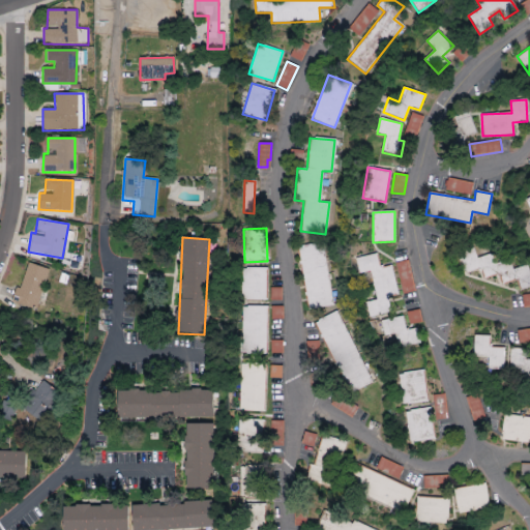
[(323,243),(299,246),(307,310),(331,306),(323,243)]
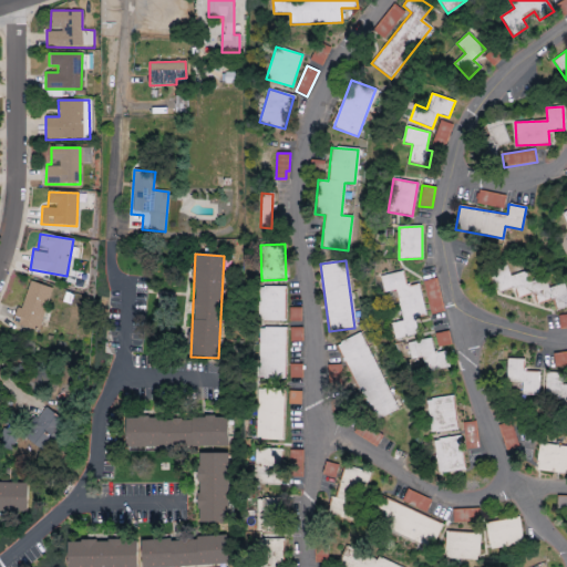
[(498,291),(515,287),(518,297),(535,291),(528,270),(511,276),(506,263),(491,268),(498,291)]
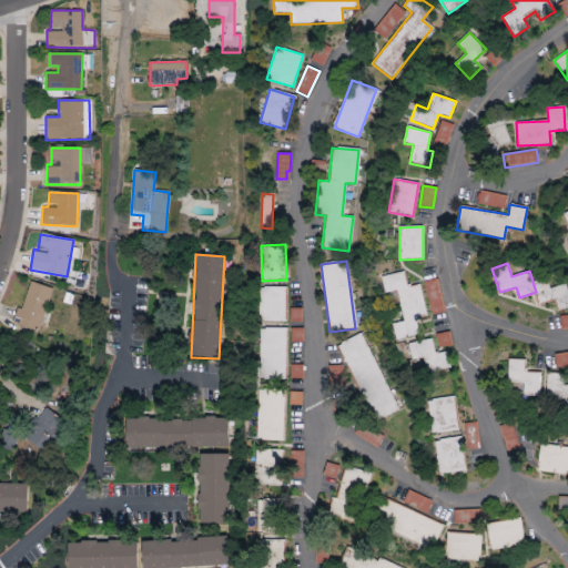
[(419,335),(416,318),(426,316),(421,285),(407,287),(404,272),(382,276),(385,293),(397,291),(404,322),(393,324),(396,341),(419,335)]
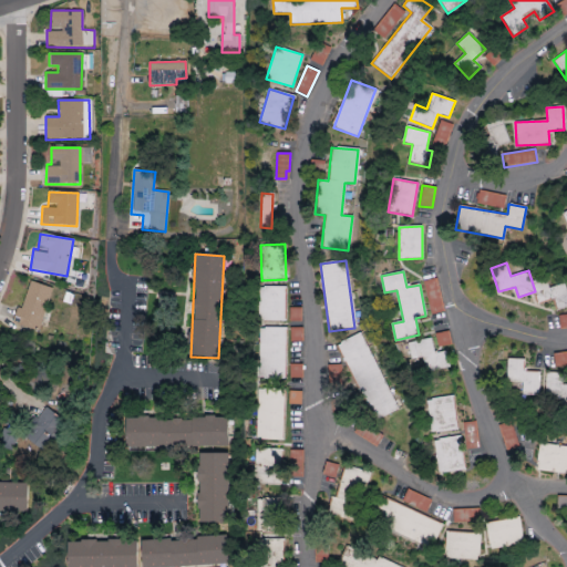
[(442,312),(439,279),(424,281),(429,315),(442,312)]
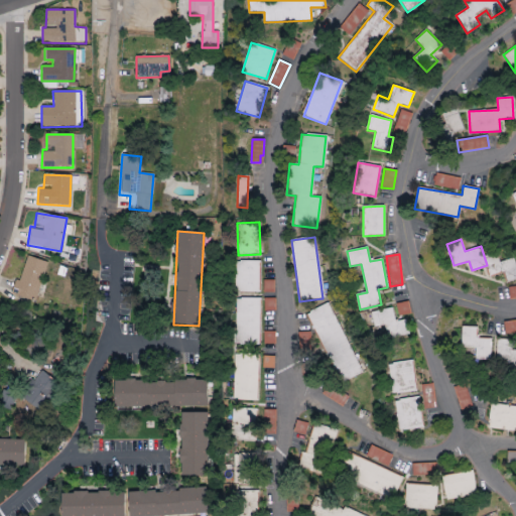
[(47,262),(27,256),(19,281),(15,280),(11,292),(35,300),(47,262)]
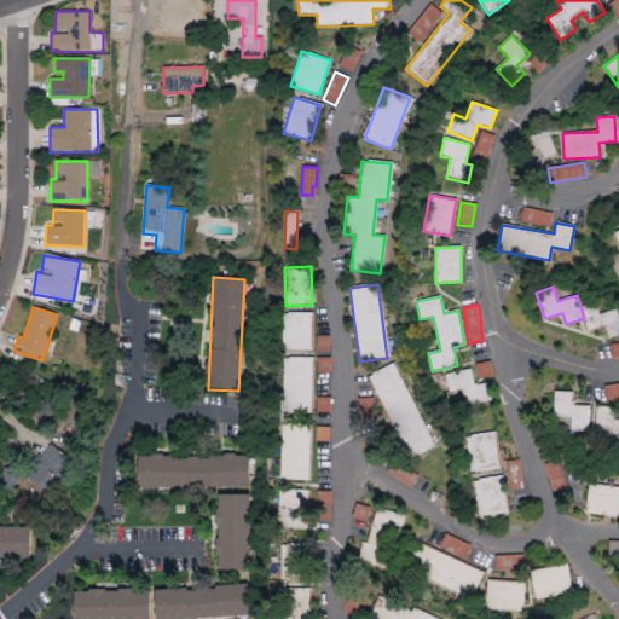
[(283,351),(312,351),(311,313),(282,313),(283,351)]
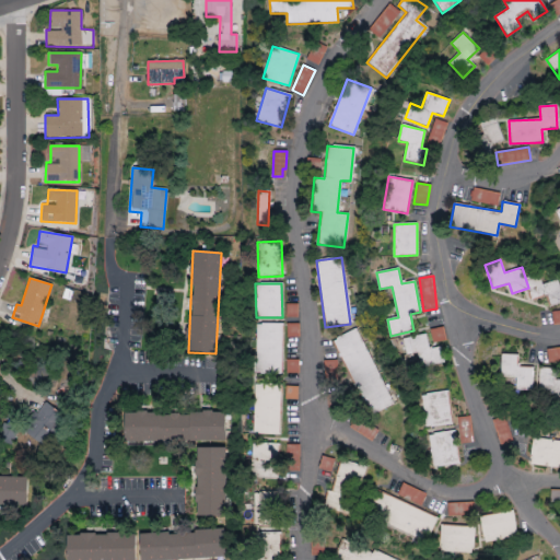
[(559,310),(550,312),(552,326),(559,324),(559,310)]
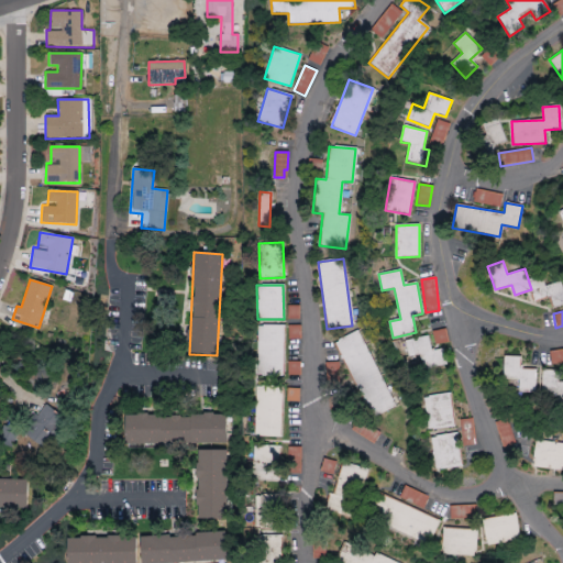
[(284,326),(257,326),(256,376),(284,376),(284,326)]
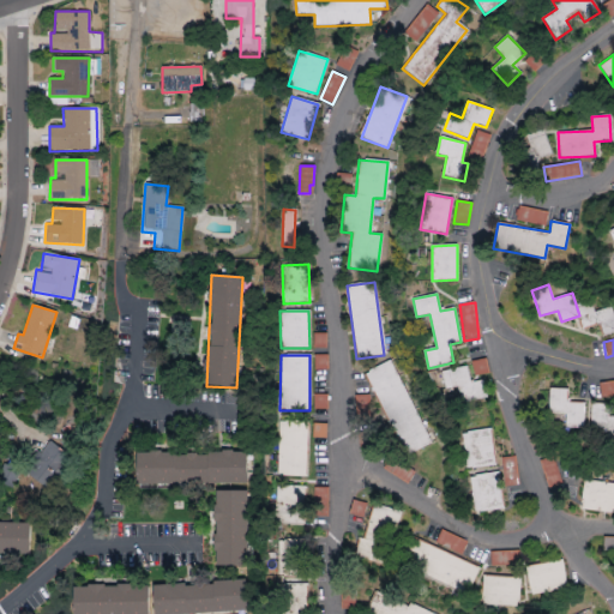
[(428,445),(392,360),(366,372),(402,456),(428,445)]
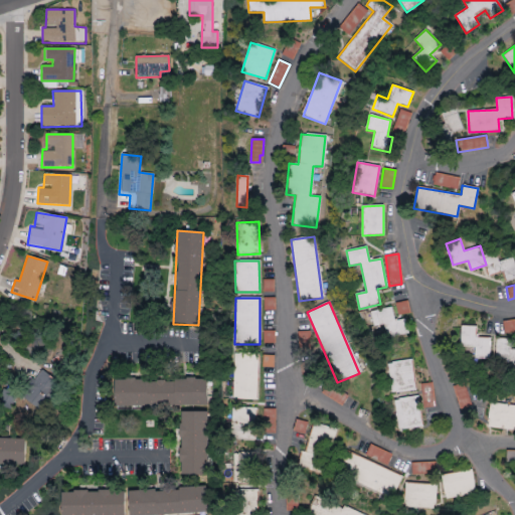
[(384,324),(388,339),(408,333),(404,319),(395,321),(391,307),(370,313),(374,327),(384,324)]
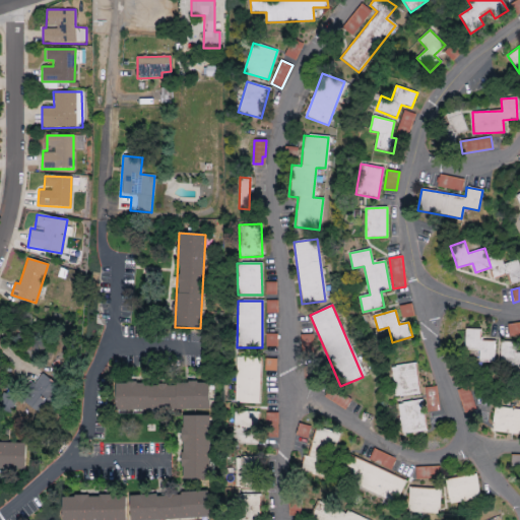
[(519,334),(519,322),(508,323),(508,335),(519,334)]
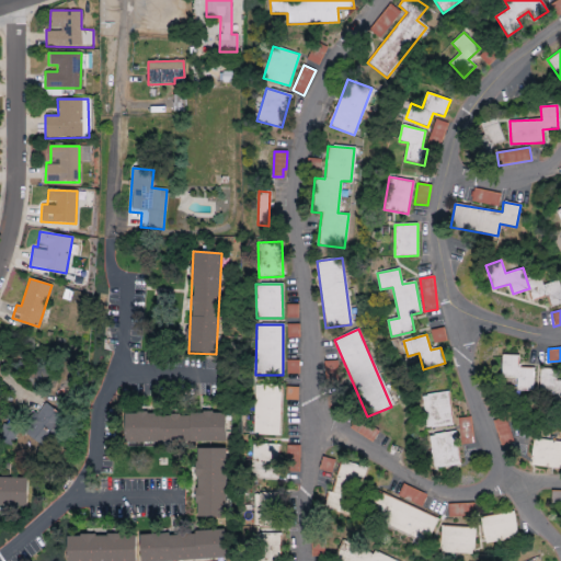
[(517,378),(517,391),(534,391),(535,368),(518,368),(518,355),(503,355),(502,378),(517,378)]
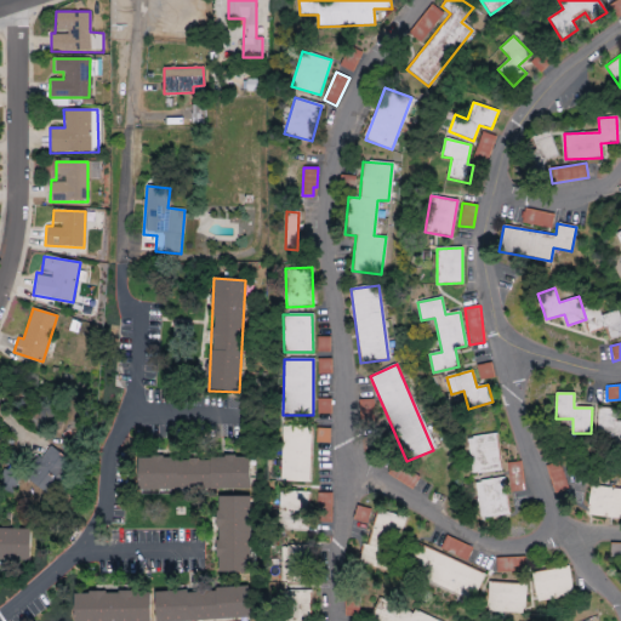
[(620,421),(614,422),(614,409),(598,408),(597,439),(620,439),(620,421)]
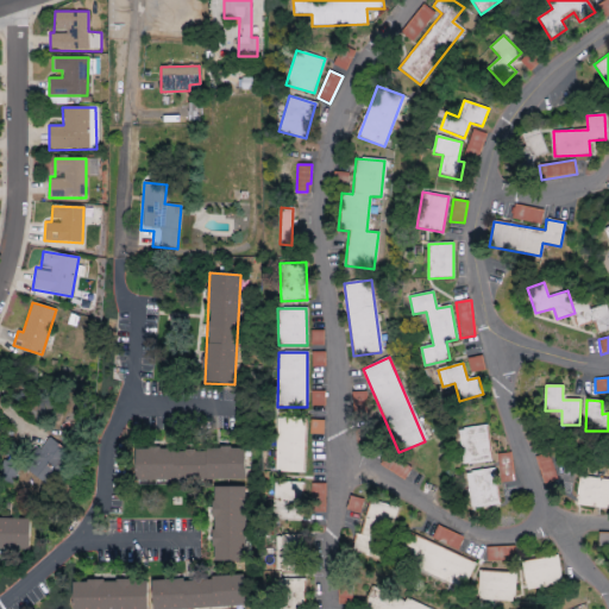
[(303,472),(305,418),(277,418),(276,472),(303,472)]
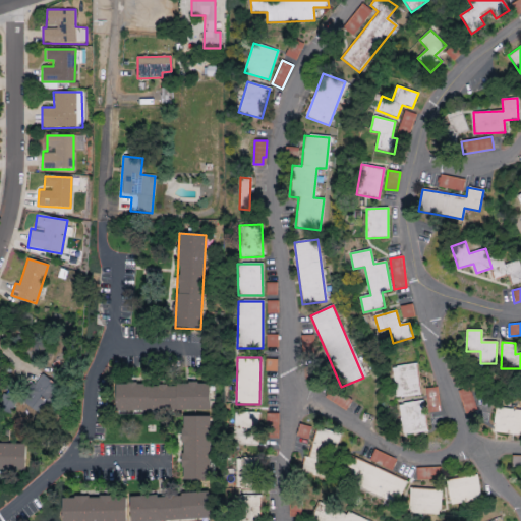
[(393,366),(395,398),(419,397),(417,365),(393,366)]
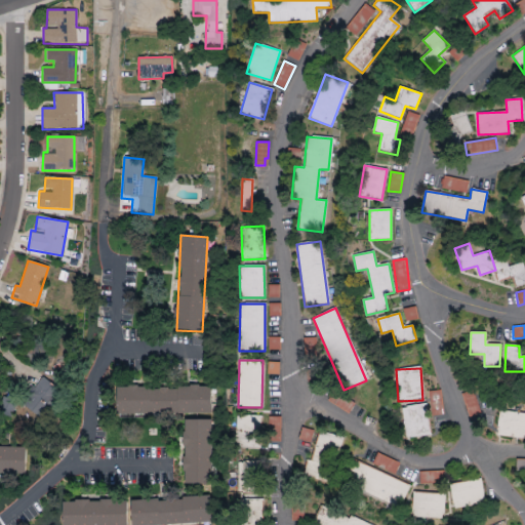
[(36,417),(57,389),(41,376),(19,404),(36,417)]
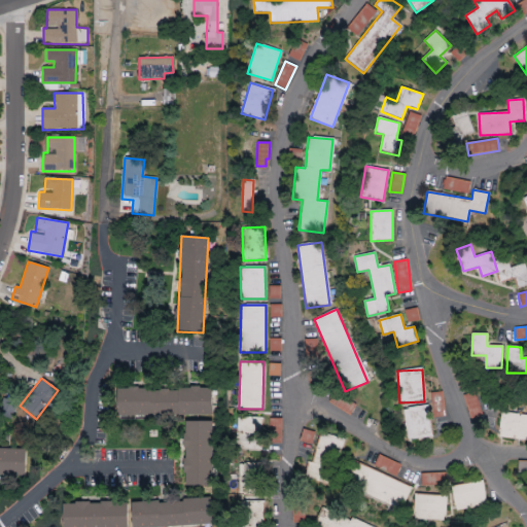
[(117,416),(212,415),(211,388),(117,389),(117,416)]
